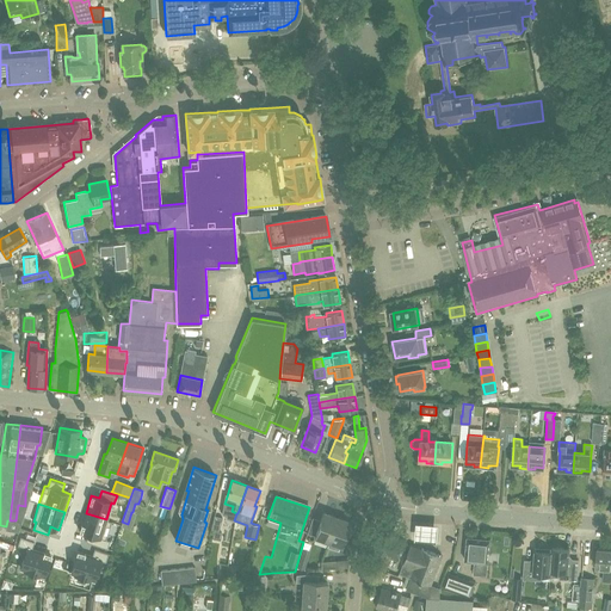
[(214,530),(213,538),(220,539),(222,532),(218,531),(223,513),(215,512),(211,530),(214,530)]
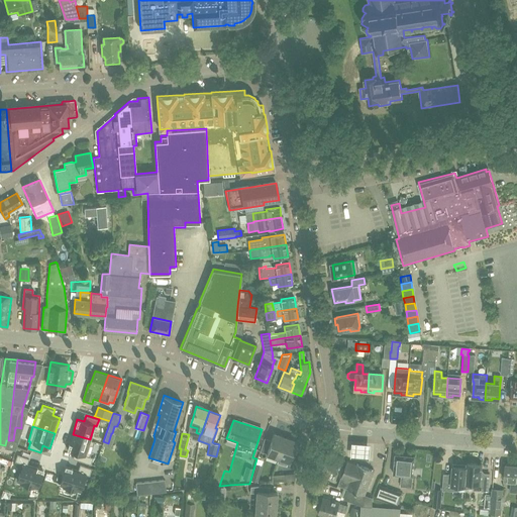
[(266,453),(278,457),(285,437),(273,433),(266,453)]
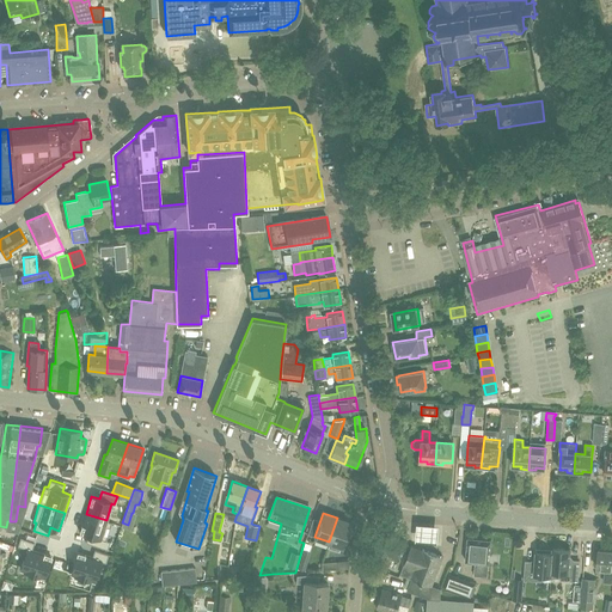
[(86,514),(80,532),(89,534),(86,542),(108,549),(110,540),(105,539),(111,521),(106,520),(86,514)]
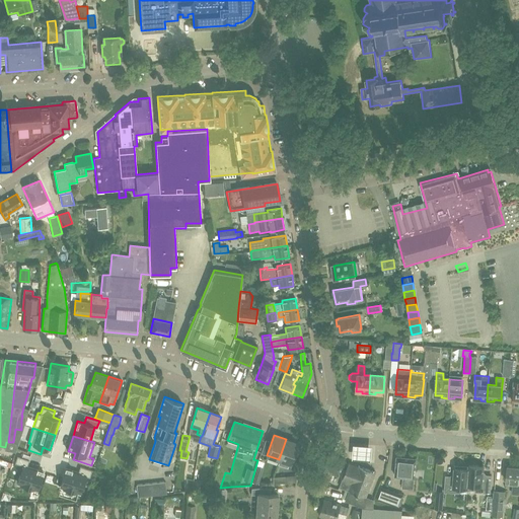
[(113,436),(109,448),(116,450),(120,438),(113,436)]
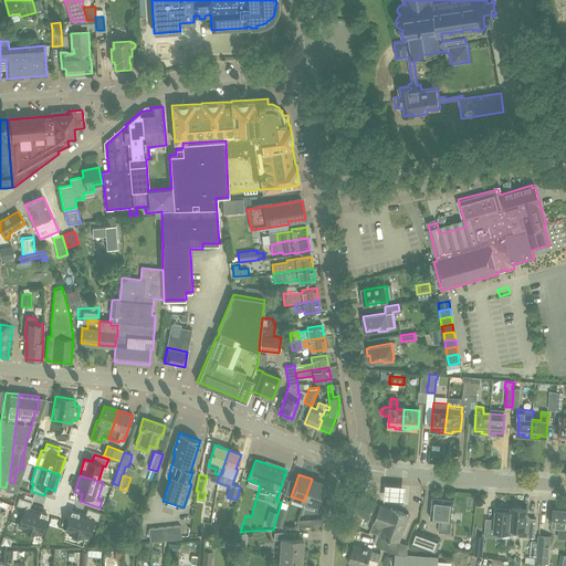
[(316,505),(324,483),(312,479),(304,501),(316,505)]
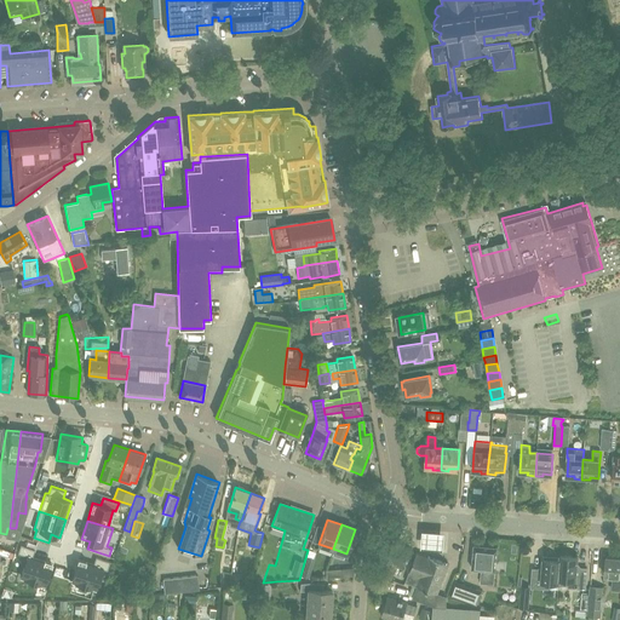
[(446,532),(423,529),(422,546),(445,549),(446,532)]
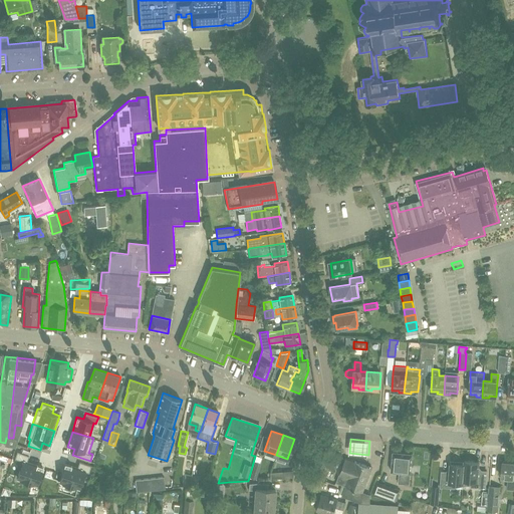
[(327,468),(333,472),(342,457),(332,451),(332,449),(323,444),(312,462),(315,463),(312,468),(319,472),(321,467),(326,470),(327,468)]
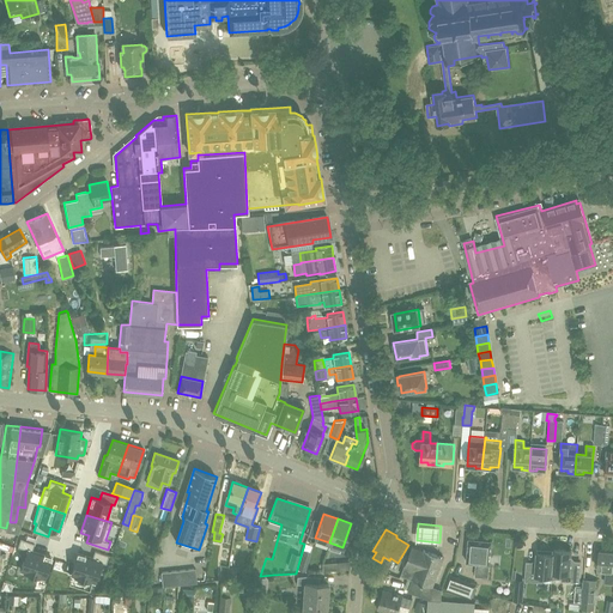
[(52,536),(47,545),(59,551),(62,541),(52,536)]
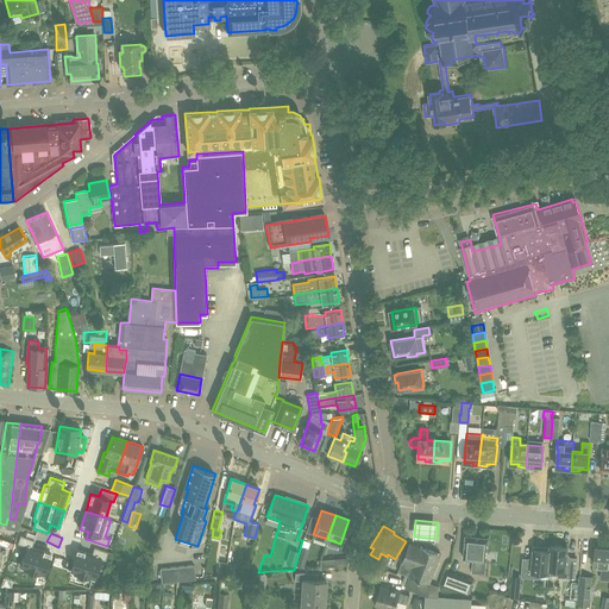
[(485,573),(487,560),(489,537),(465,534),(463,558),(472,559),(471,572),(485,573)]
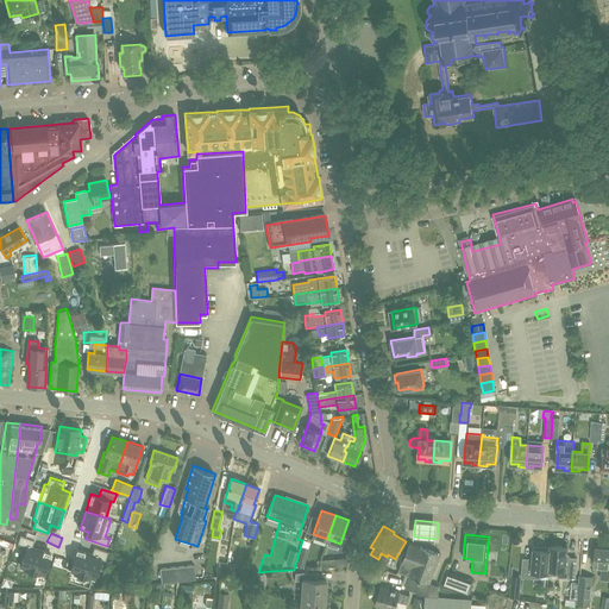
[(20,535),(18,542),(27,546),(20,566),(44,573),(50,553),(44,551),(31,547),(33,539),(20,535)]
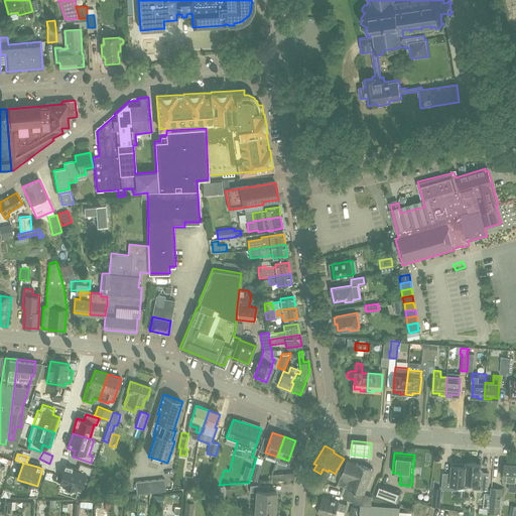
[(368,495),(364,494),(373,470),(347,460),(338,484),(347,488),(343,498),(362,505),(364,506),(368,495)]
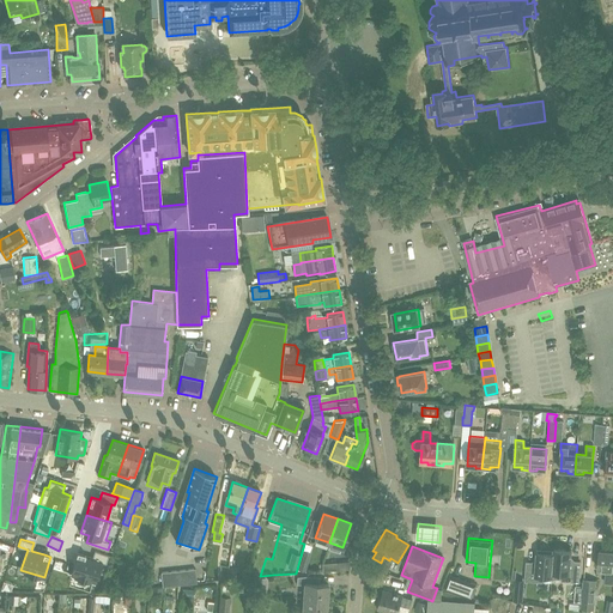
[(553,553),(552,576),(552,577),(560,577),(560,581),(580,582),(581,563),(572,562),(572,560),(570,558),(571,550),(554,548),(553,553)]
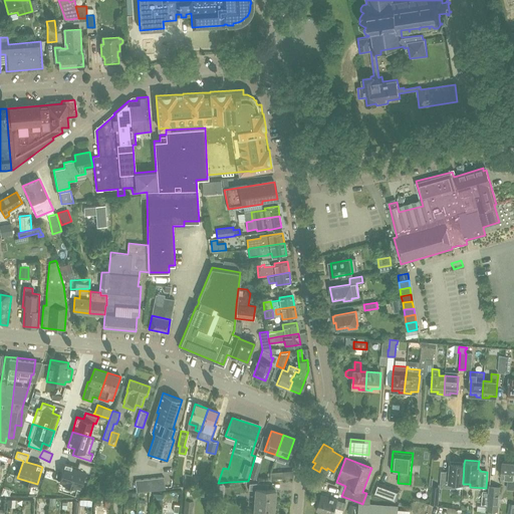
[(256,480),(261,463),(254,461),(249,477),(256,480)]
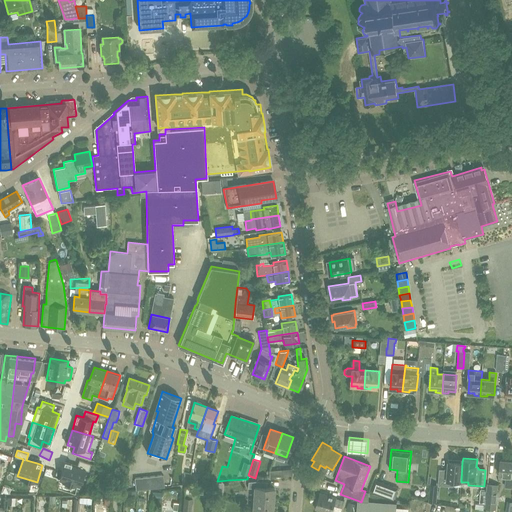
[(62,471),(59,479),(79,485),(84,469),(88,470),(91,463),(79,460),(77,466),(65,462),(62,471)]
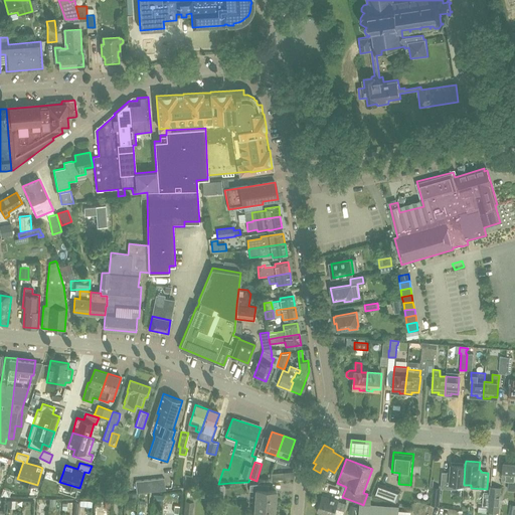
[(502,478),(509,478),(508,489),(514,490),(514,464),(503,463),(502,478)]
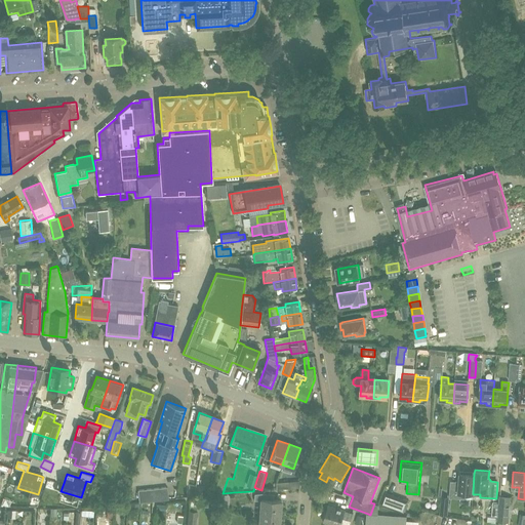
[(459,473),(459,480),(457,482),(457,483),(450,483),(449,497),(472,499),(473,494),(473,493),(474,474),(459,473)]
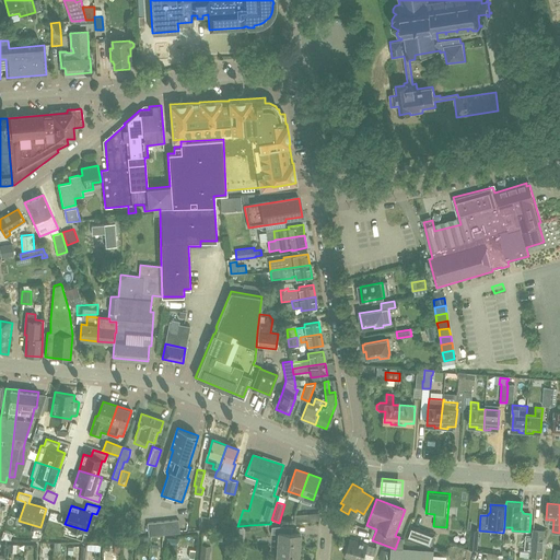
[(178,520),(171,521),(172,533),(179,532),(178,520)]
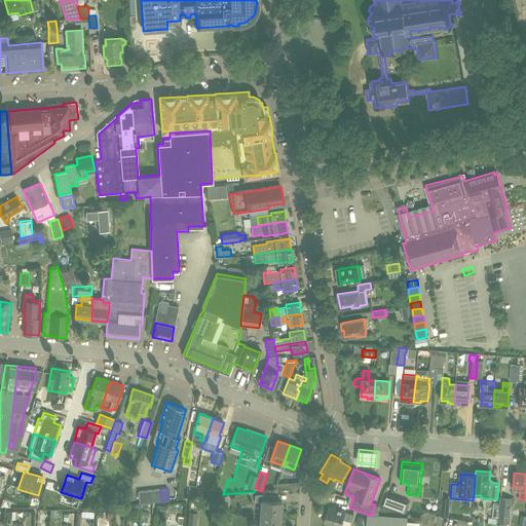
[(146,501),(154,501),(153,489),(145,490),(146,501)]
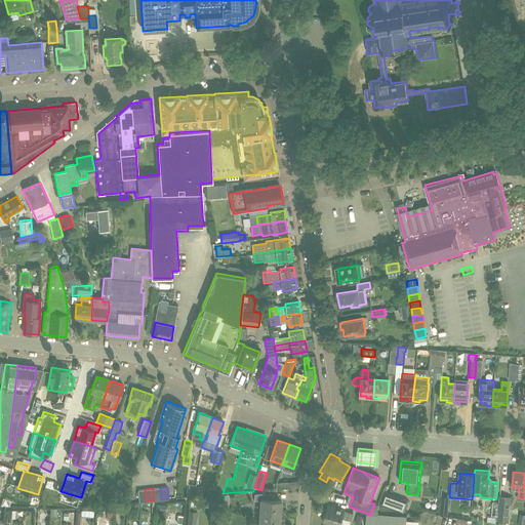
[(160,488),(153,488),(154,500),(161,499),(160,488)]
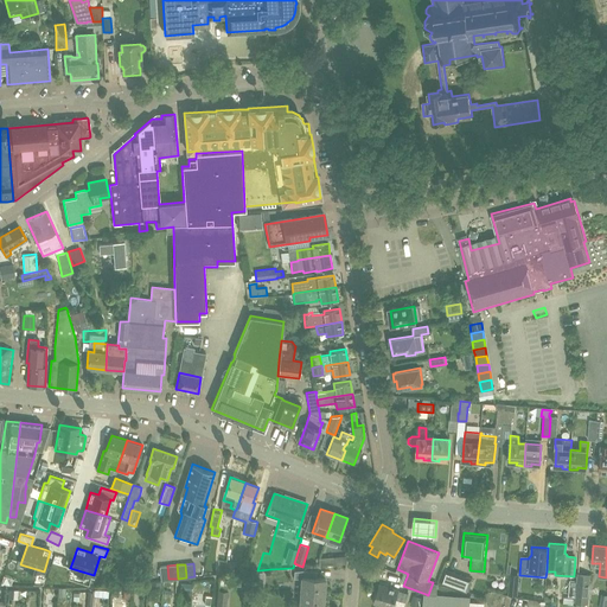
[(160,580),(168,579),(167,566),(159,567),(160,580)]
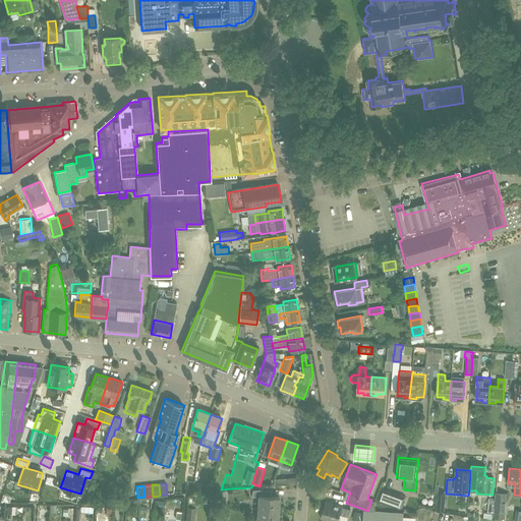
[(382,487),(378,500),(400,508),(405,497),(382,487)]
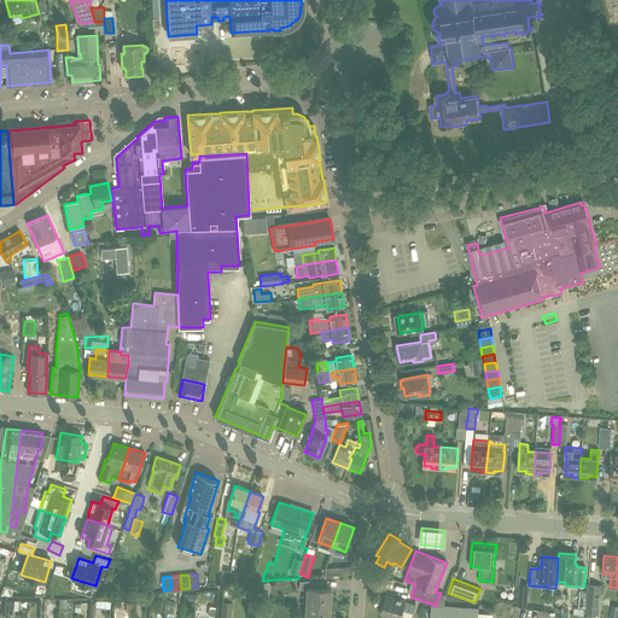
[(330,605),(331,589),(316,589),(318,582),(321,582),(322,582),(308,581),(299,582),(299,589),(307,589),(305,604),(330,605)]
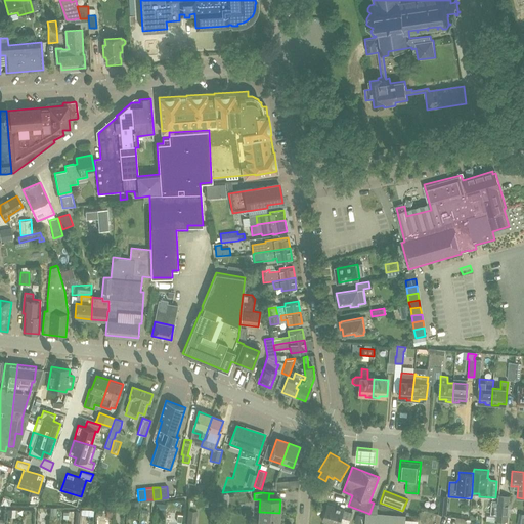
[(509,495),(499,494),(498,501),(496,520),(497,520),(507,521),(507,515),(508,515),(509,495)]
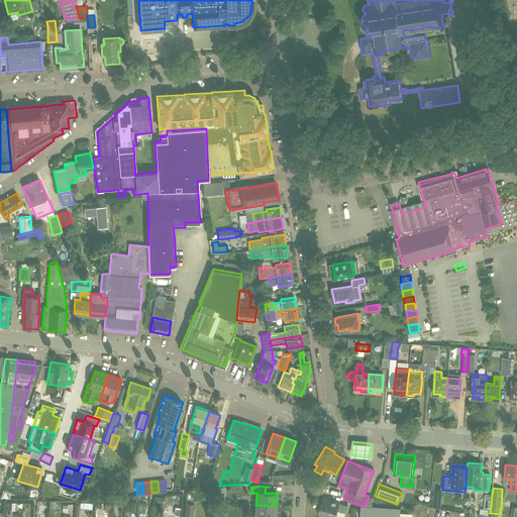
[(491,515),(491,513),(490,513),(492,495),(485,494),(484,508),(480,507),(480,514),(491,515)]
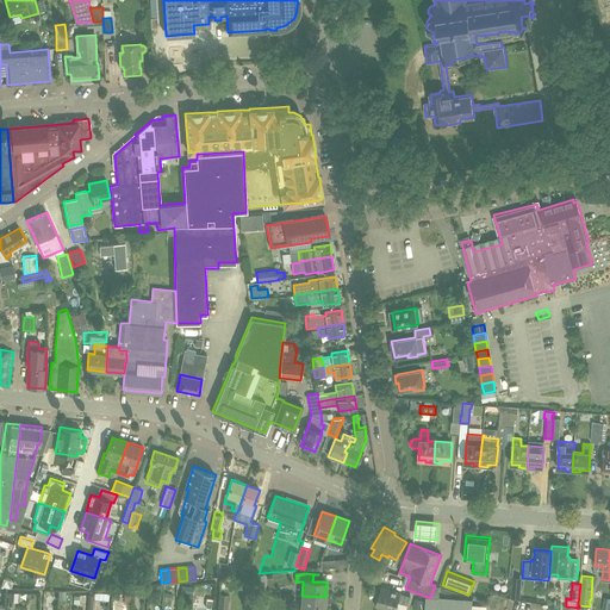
[(440,587),(435,585),(430,598),(428,597),(427,597),(424,609),(471,609),(472,601),(439,598),(440,587)]
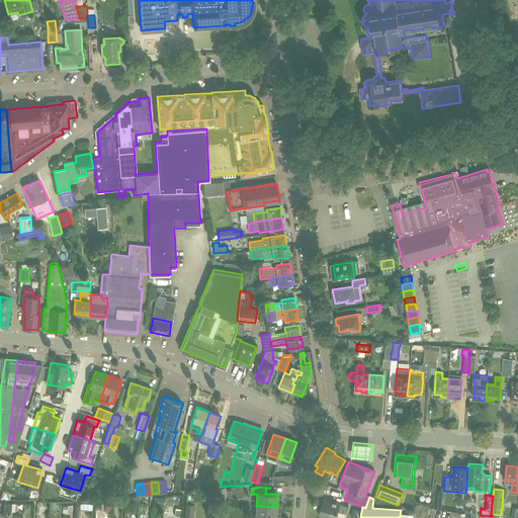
[(323,500),(321,507),(320,506),(318,512),(320,513),(319,515),(331,517),(335,517),(336,516),(342,517),(344,517),(348,506),(323,500)]
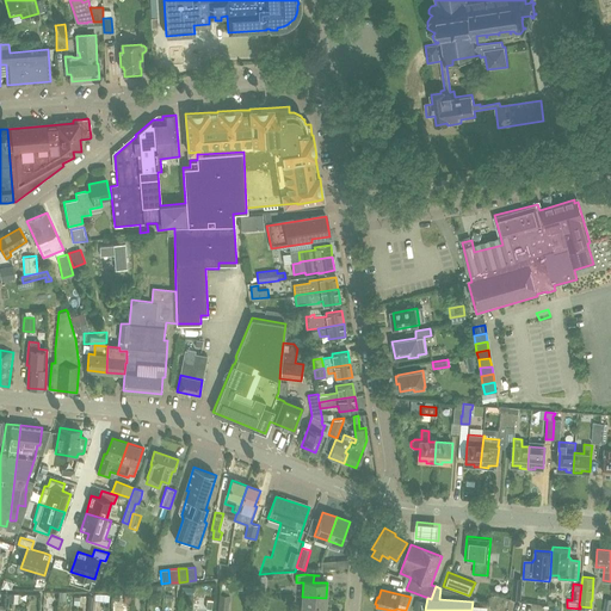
[(18,604),(18,602),(19,594),(8,593),(8,603),(18,604)]
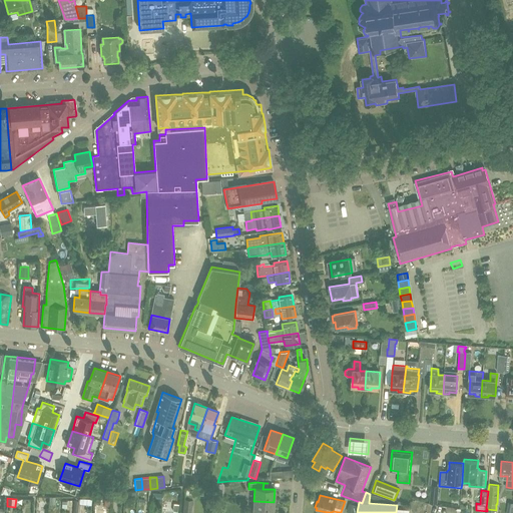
[(91,505),(91,500),(87,498),(83,498),(79,499),(79,501),(74,500),(73,512),(78,512),(79,504),(87,504),(91,505)]
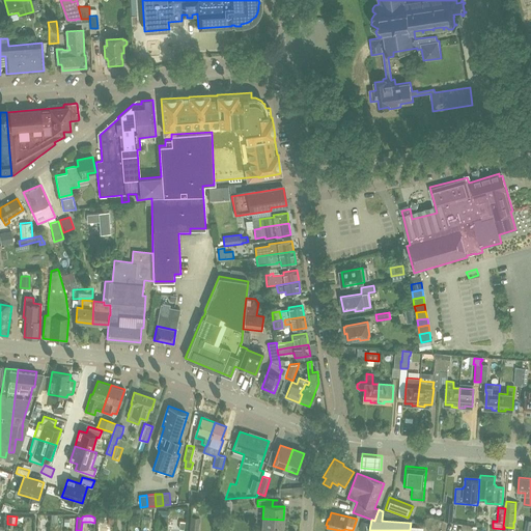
[(191,516),(189,530),(198,530),(199,518),(191,516)]
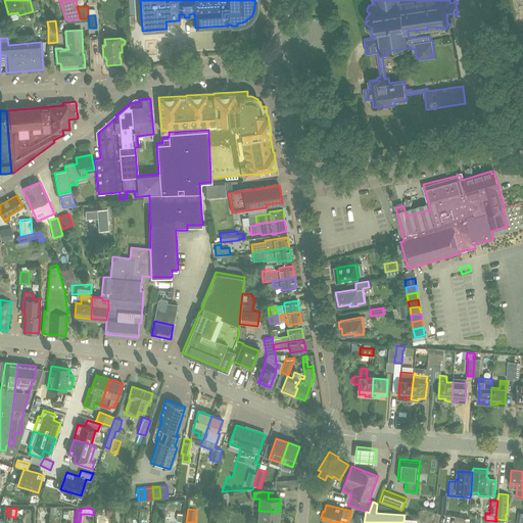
[(278,522),(279,512),(258,511),(257,522),(251,521),(250,522),(278,522)]
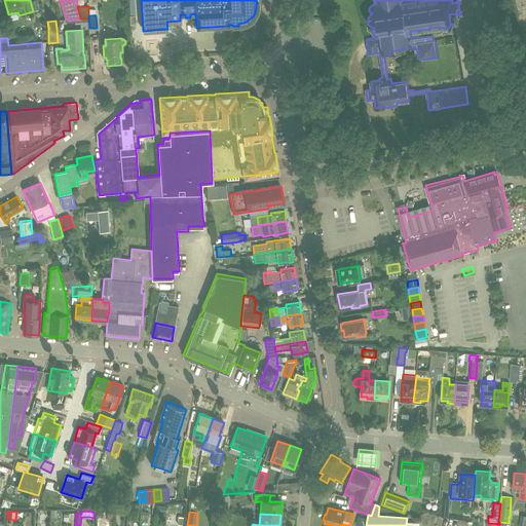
[(360,525),(364,525),(365,524),(367,518),(358,516),(355,525),(360,525)]
